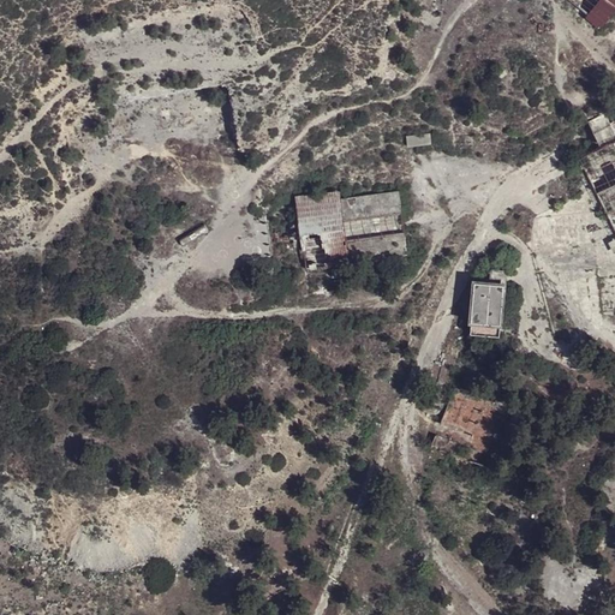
[(614,0),(565,0),(602,30),(614,13),(614,0)]
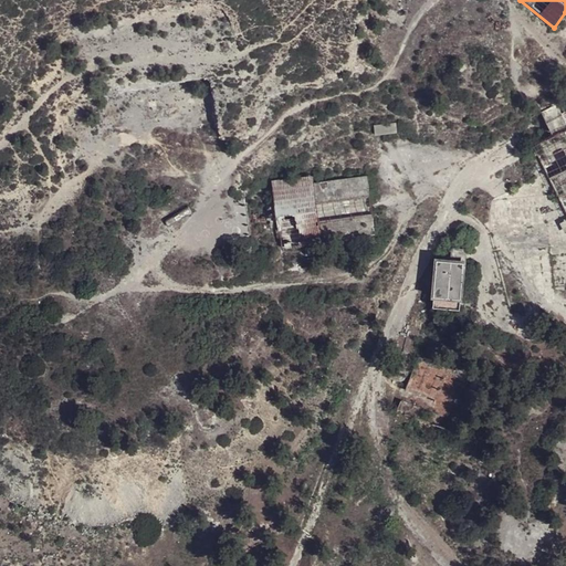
[(542,107),(554,133),(565,126),(565,116),(558,100),(542,107)]
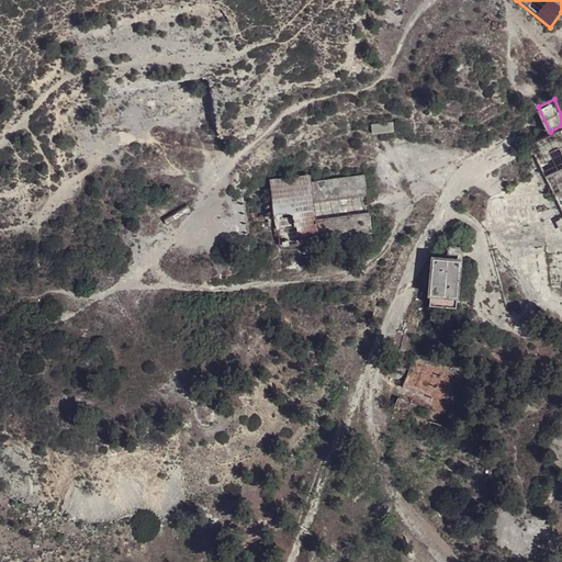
[(561,202),(561,125),(550,132),(531,141),(561,202)]
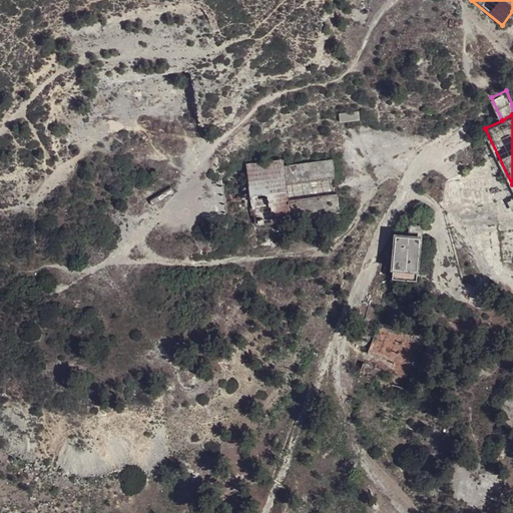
[(283,155),(245,160),(254,224),(291,219),(290,214),(284,163),(283,155)]
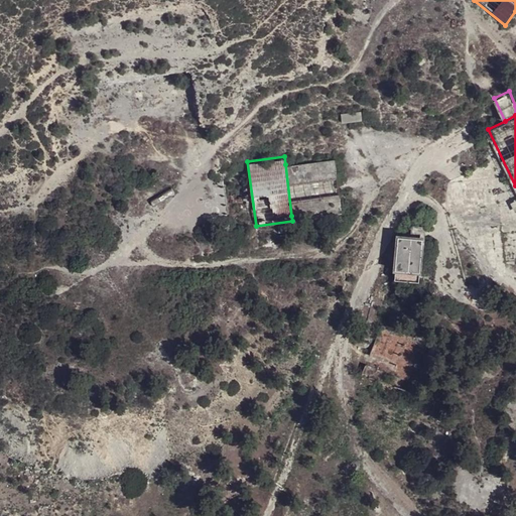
[(335,158),(285,164),(291,216),(342,210),(335,158)]
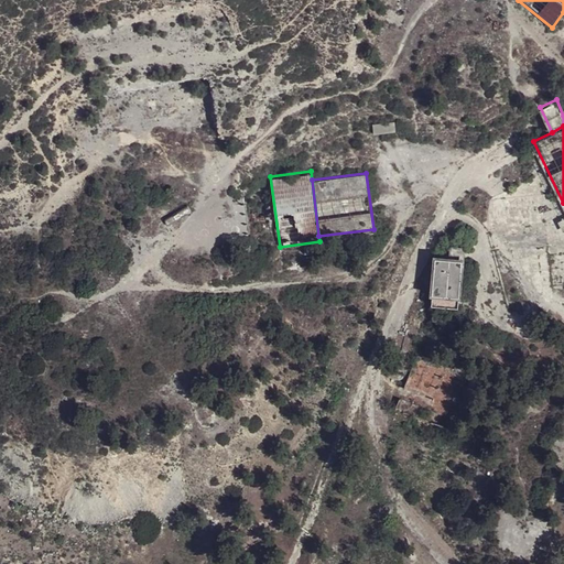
[(464,256),(437,252),(433,291),(459,293),(464,256)]
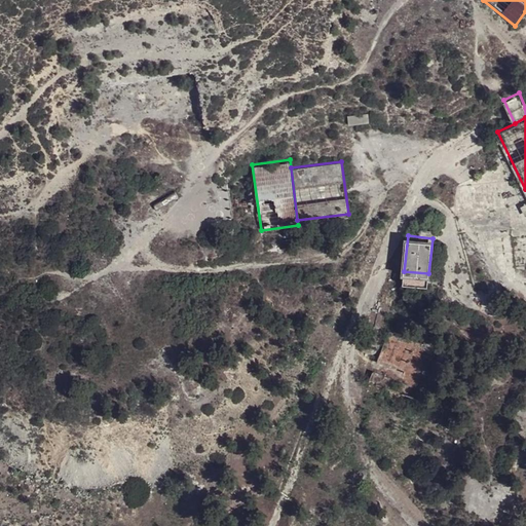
[(389,328),(369,378),(377,380),(403,391),(423,399),(424,396),(443,347),(389,328)]
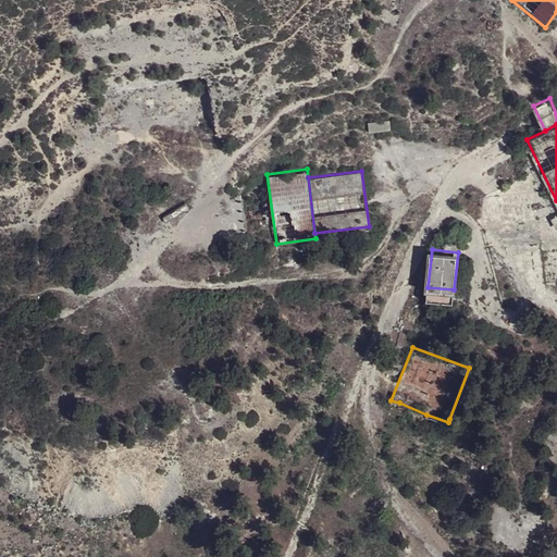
[(481,409),(473,405),(466,424),(473,429),(481,409)]
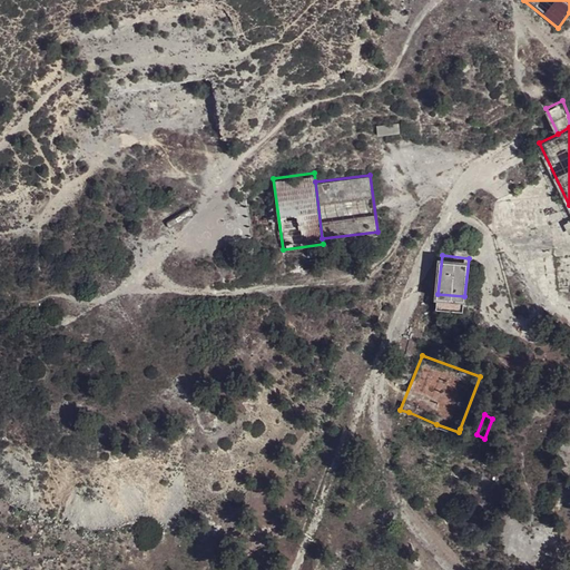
[(512,441),(517,425),(504,423),(503,422),(500,438),(512,441)]
